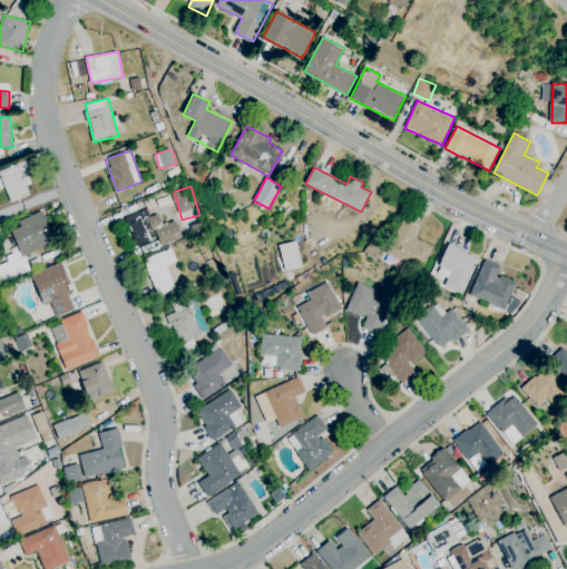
[(162,245),(183,237),(177,219),(164,225),(159,213),(152,216),(148,208),(127,216),(137,244),(158,236),(162,245)]
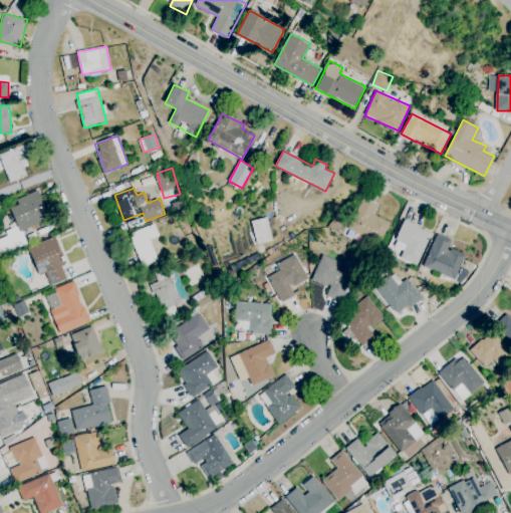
[(9,203),(19,231),(51,219),(40,191),(9,203)]
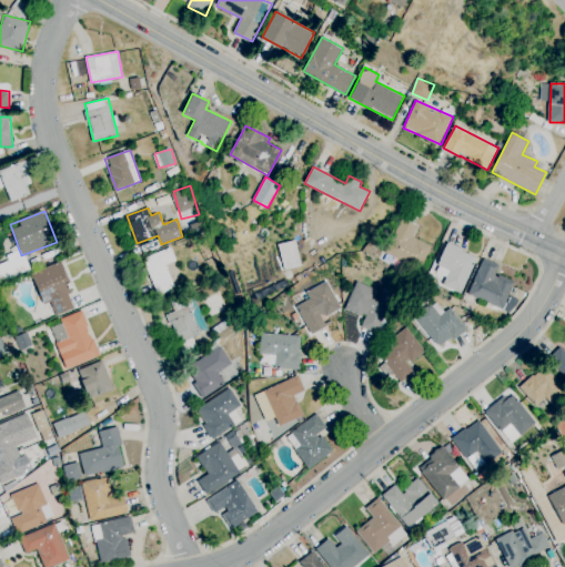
[(384,252),(420,270),(432,245),(413,236),(417,226),(401,218),(384,252)]
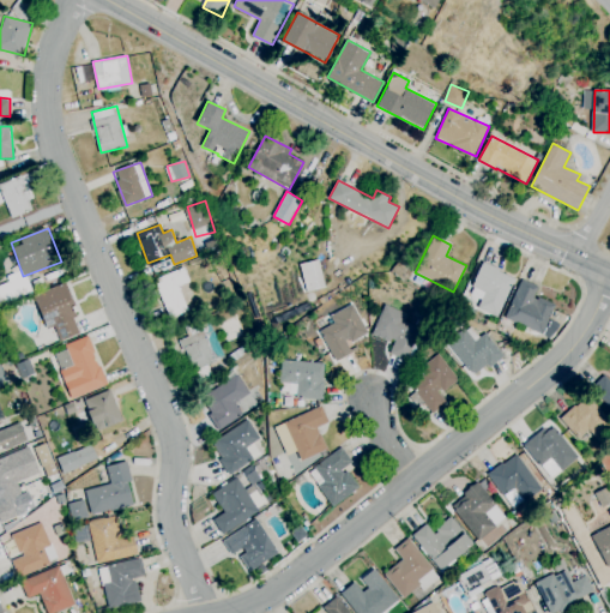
[(327,287),(320,259),(301,264),(308,292),(327,287)]
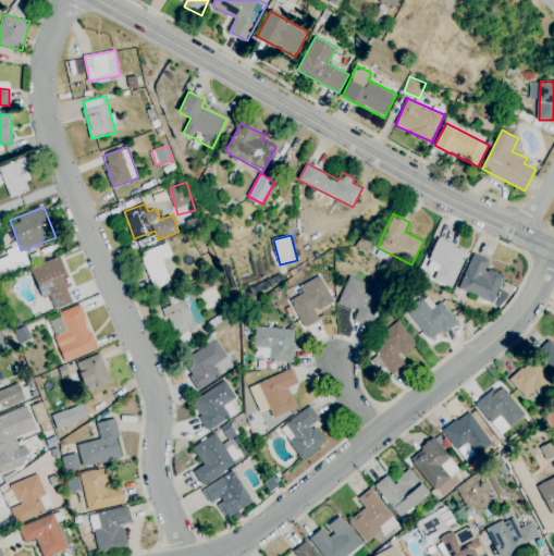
[(467,249),(436,239),(428,267),(436,269),(433,281),(455,287),(467,249)]
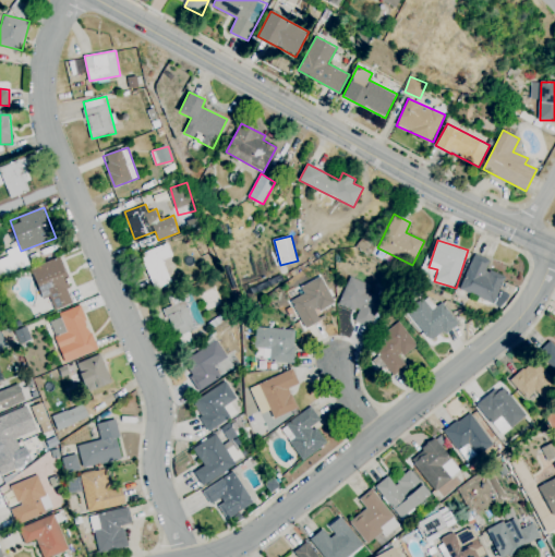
[(172,281),(164,259),(173,255),(169,243),(141,253),(154,289),(172,281)]
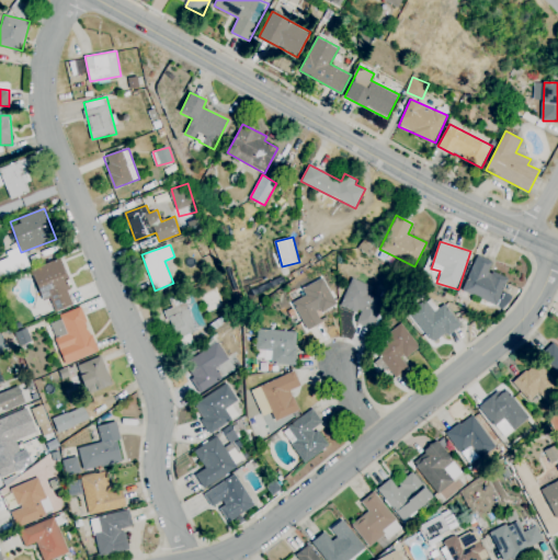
[(493,261),(476,254),(463,292),(498,305),(508,276),(490,270),(493,261)]
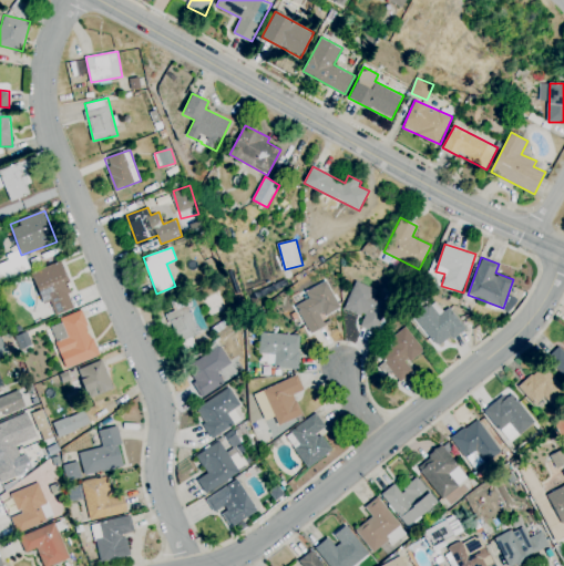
[(32,271),(42,302),(51,300),(55,314),(74,308),(69,292),(72,291),(62,261),(32,271)]
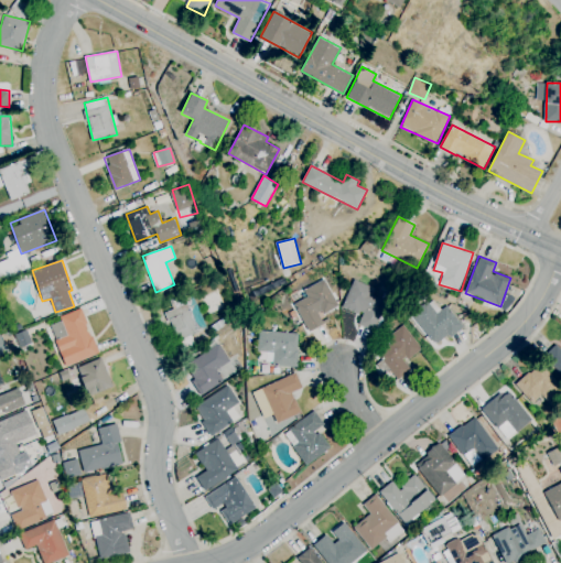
[(304,290),(308,296),(294,303),(310,331),(324,322),(321,316),(340,305),(325,279),(304,290)]
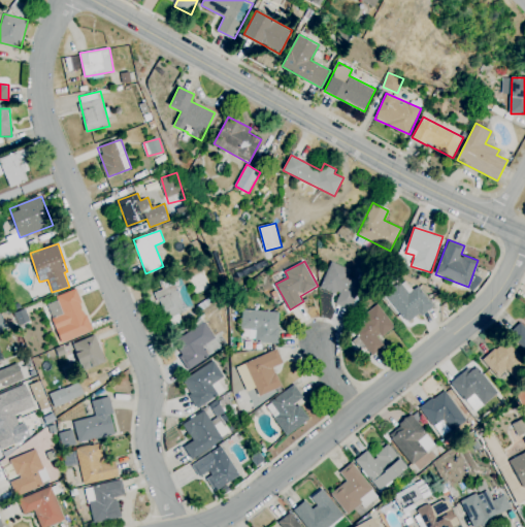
[(352,309),(364,273),(331,262),(322,289),(339,294),(336,304),(352,309)]
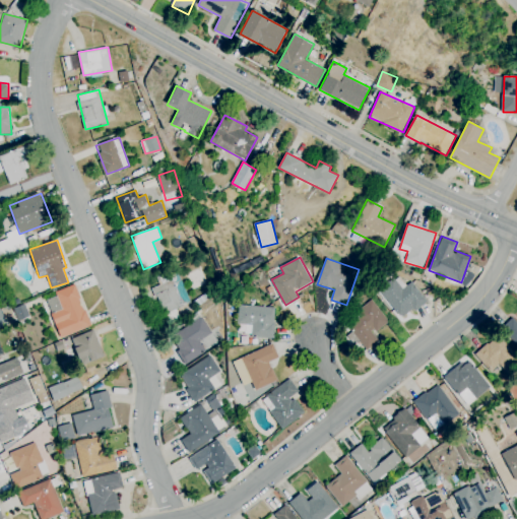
[(154,286),(163,314),(182,308),(171,271),(157,276),(159,284),(154,286)]
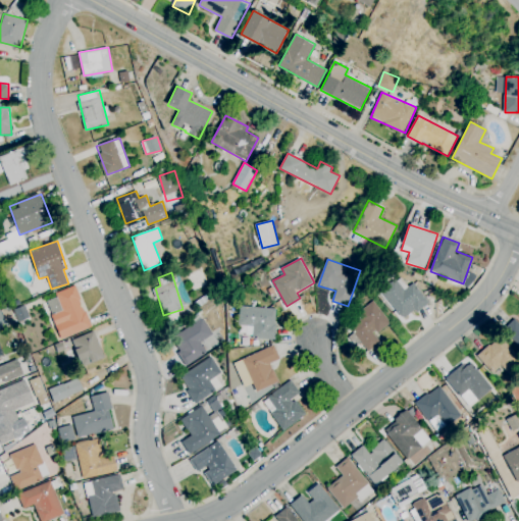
[(381,291),(404,320),(429,301),(415,281),(409,287),(401,275),(381,291)]
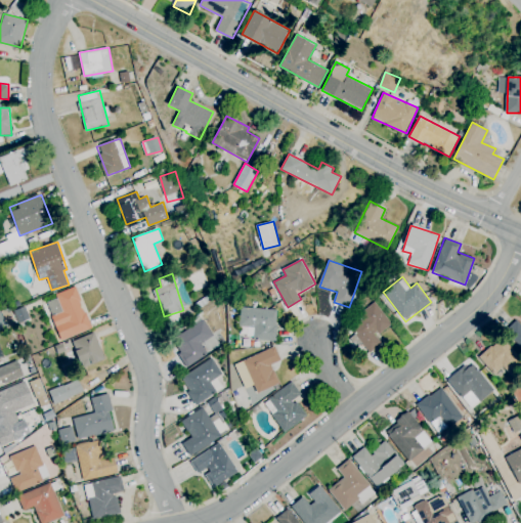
[(61,340),(92,329),(77,286),(55,294),(57,298),(47,302),(61,340)]
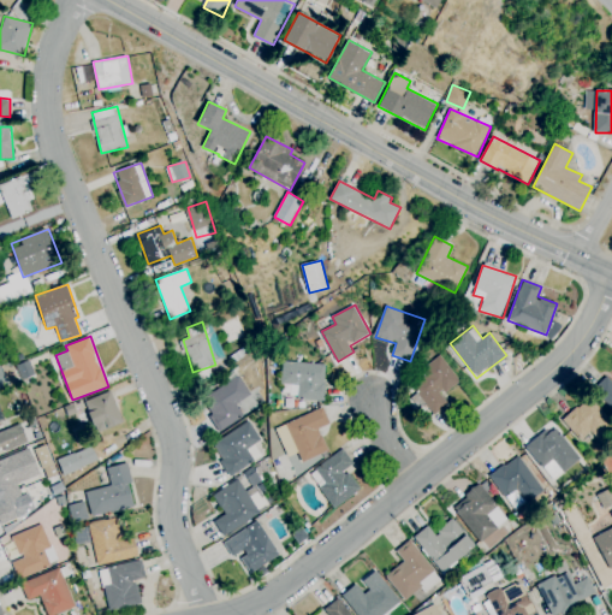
[(421,370),(426,378),(410,388),(422,406),(426,403),(434,415),(450,404),(444,394),(461,383),(443,355),(421,370)]
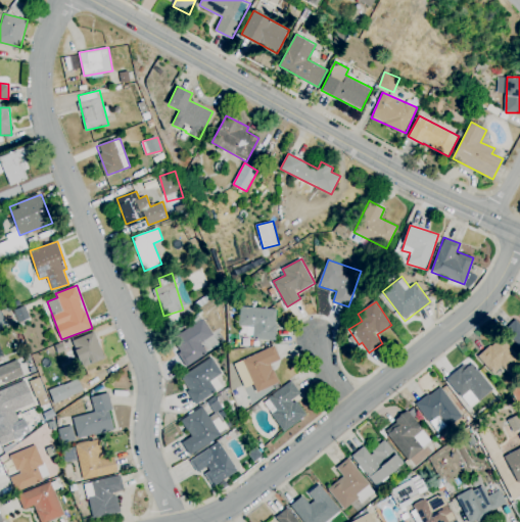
[(0,311),(0,330),(16,324),(11,306),(0,311)]
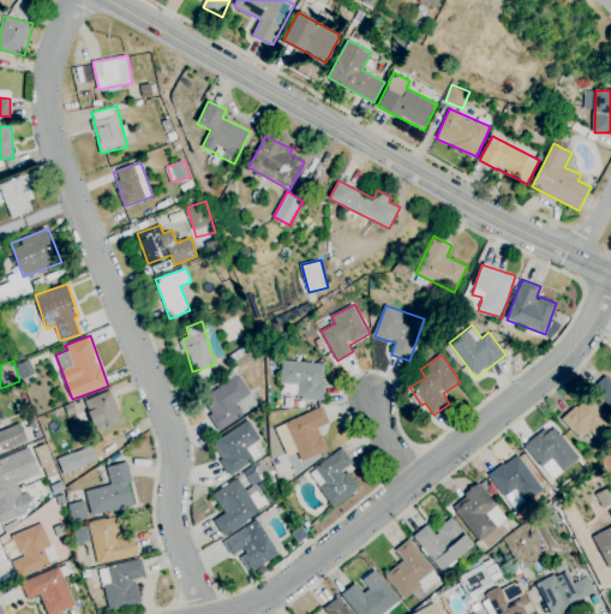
[(327,363),(283,361),(282,383),(291,383),(291,397),(325,398),(327,363)]
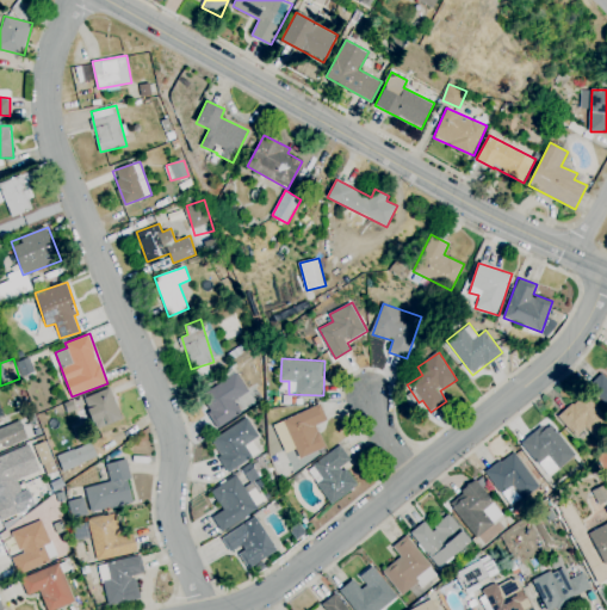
[(589,386),(606,404),(606,377),(602,373),(589,386)]
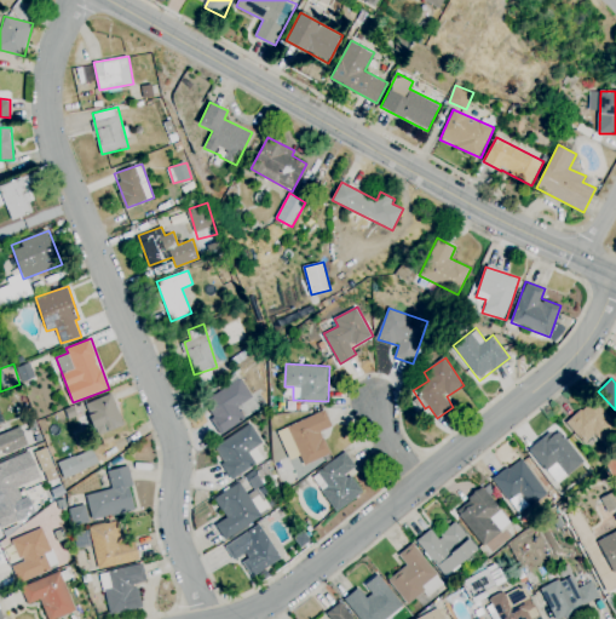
[(203,399),(220,433),(249,419),(242,405),(253,399),(243,379),(203,399)]
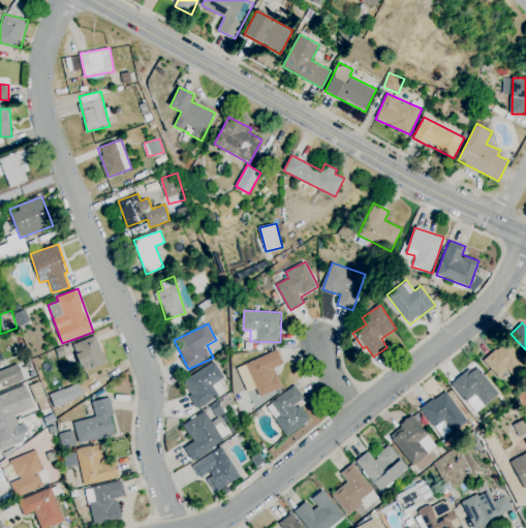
[(106,363),(96,335),(73,344),(83,371),(106,363)]
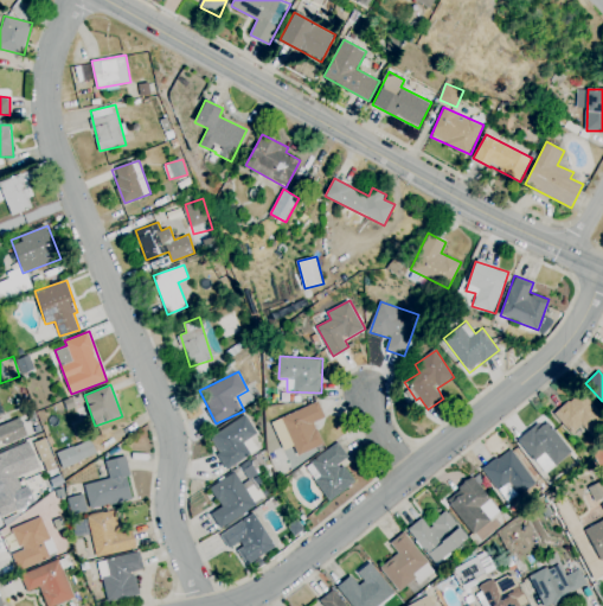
[(555,414),(573,433),(583,423),(596,438),(602,431),(602,413),(581,389),(555,414)]
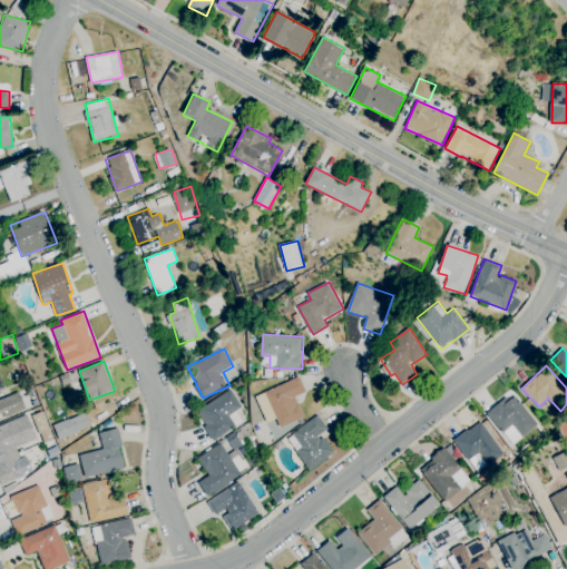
[(266,422),(276,418),(281,428),(305,418),(296,396),(306,392),(301,376),(255,395),(266,422)]
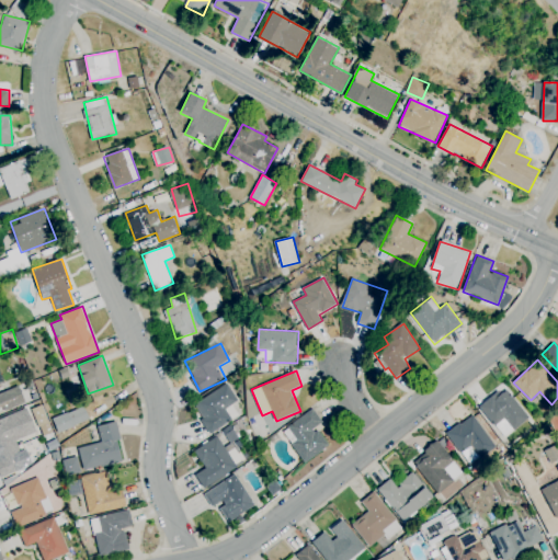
[(240,416),(232,403),(238,401),(229,384),(193,402),(209,433),(240,416)]
